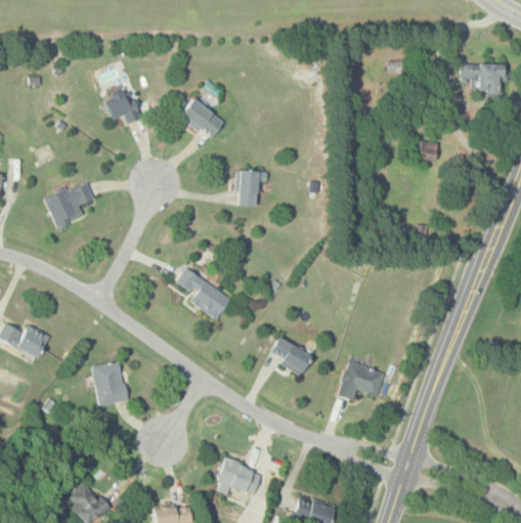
[(508,63),(463,61),(461,90),(506,93),(508,63)]
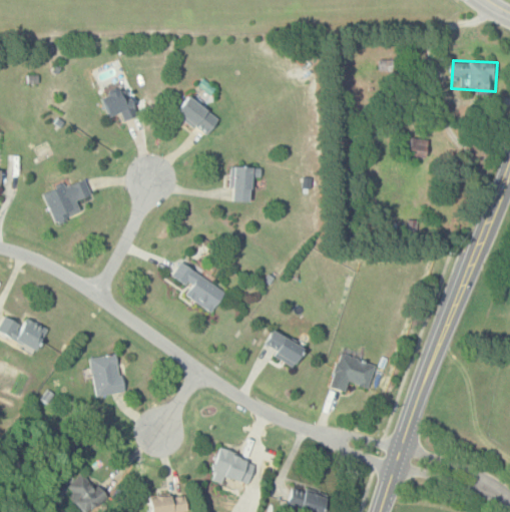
[(102,100),(113,117),(120,113),(125,122),(140,113),(124,87),(102,100)]
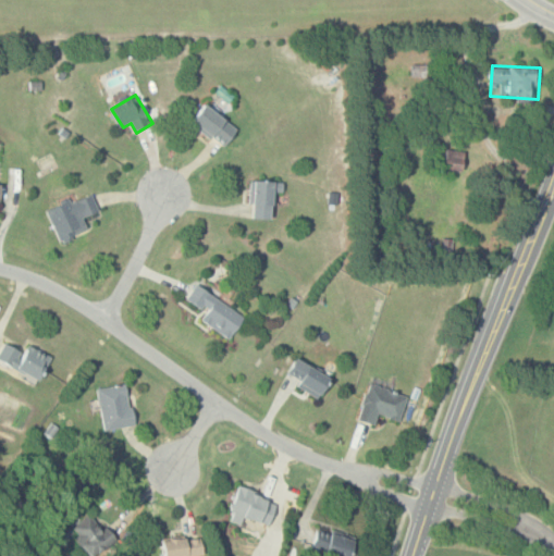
[(238,130),(207,104),(192,123),(223,149),(238,130)]
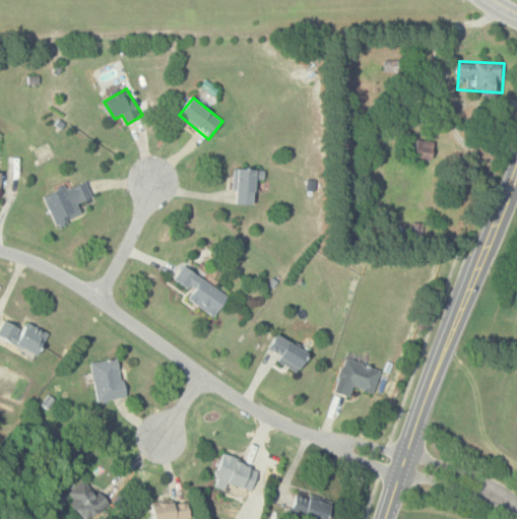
[(434,141),(418,141),(418,158),(434,158),(434,141)]
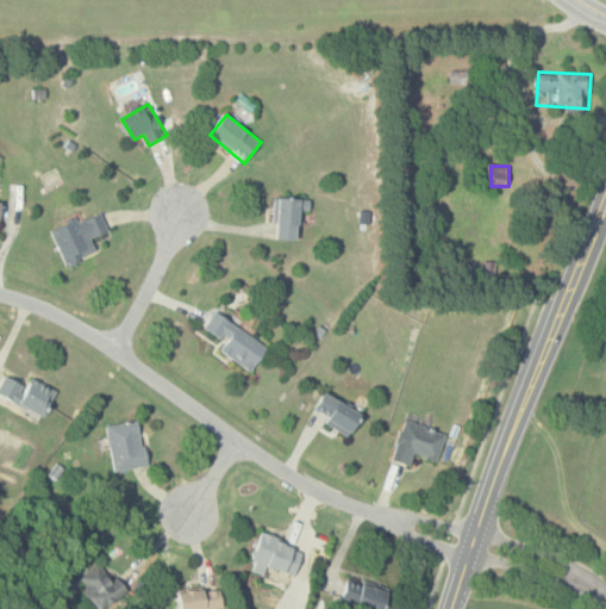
[(301,240),(301,199),(275,199),(275,240),(301,240)]
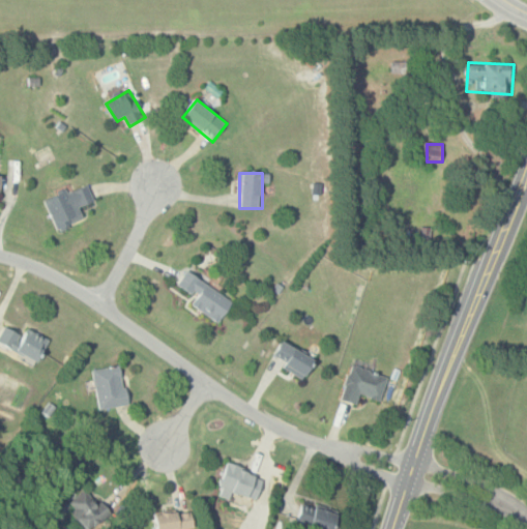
[(57,230),(85,219),(81,207),(94,202),(88,184),(46,200),(57,230)]
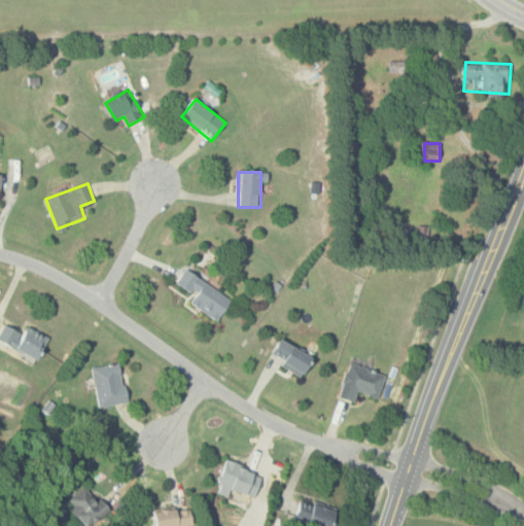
[(177,283),(196,296),(190,303),(218,321),(232,301),(186,270),(177,283)]
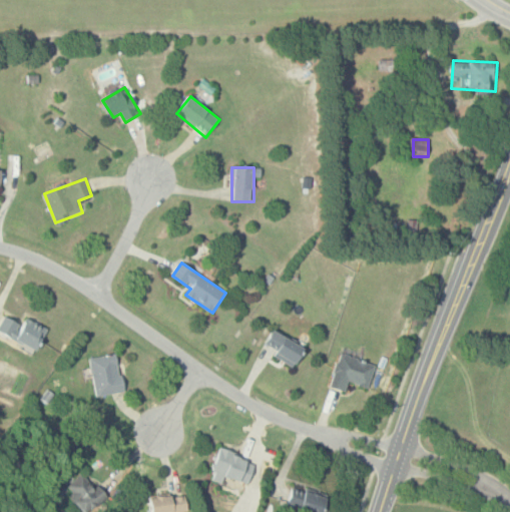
[(0,327),(0,332),(37,351),(48,329),(28,318),(24,326),(6,317),(0,327)]
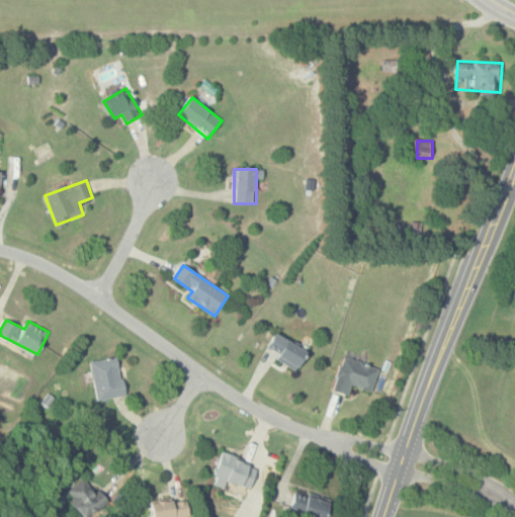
[(277,360),(298,371),(309,351),(276,334),(269,348),(280,354),(277,360)]
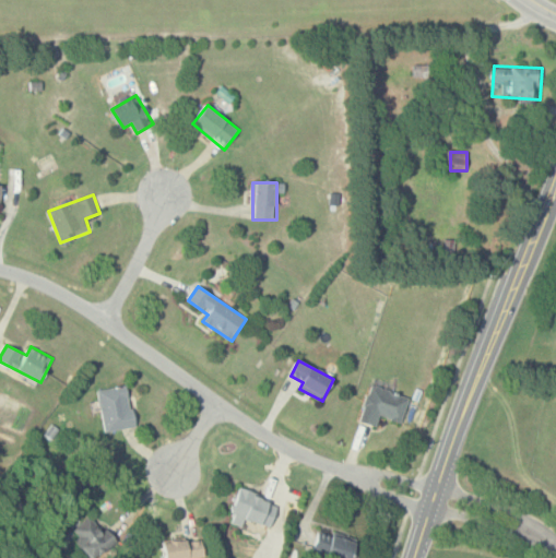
[(402,423),(410,398),(373,384),(361,422),(378,427),(381,416),(402,423)]
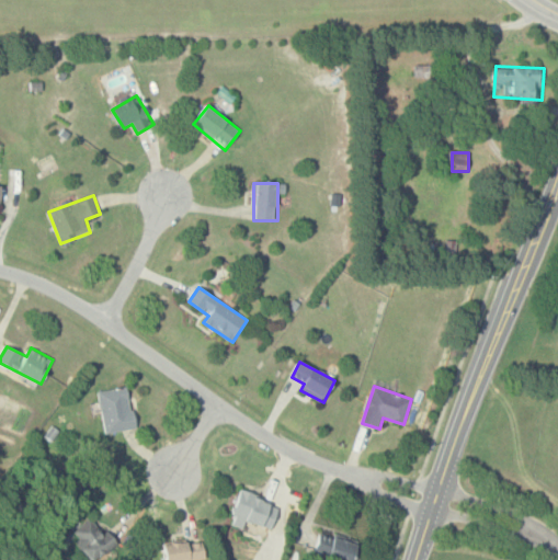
[(105,434),(137,430),(132,387),(100,391),(105,434)]
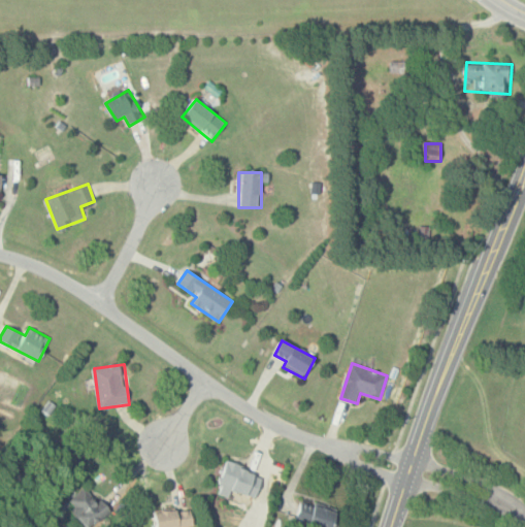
[(217,492),(232,498),(234,494),(254,501),(264,475),(228,462),(217,492)]
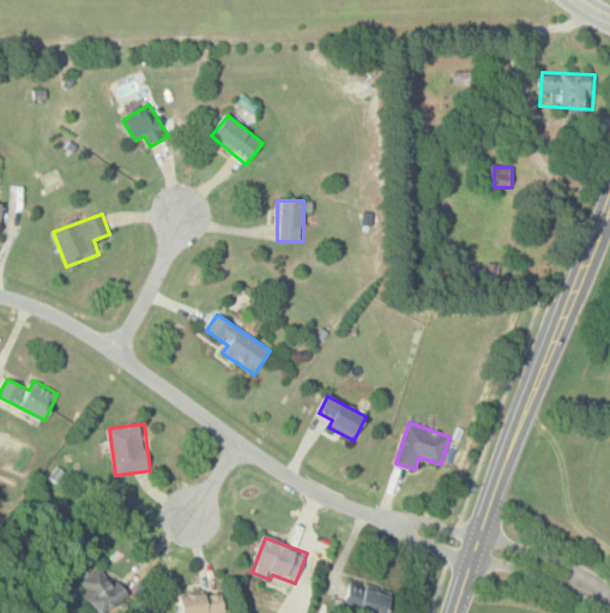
[(72,592),(94,612),(108,612),(128,593),(100,564),(72,592)]
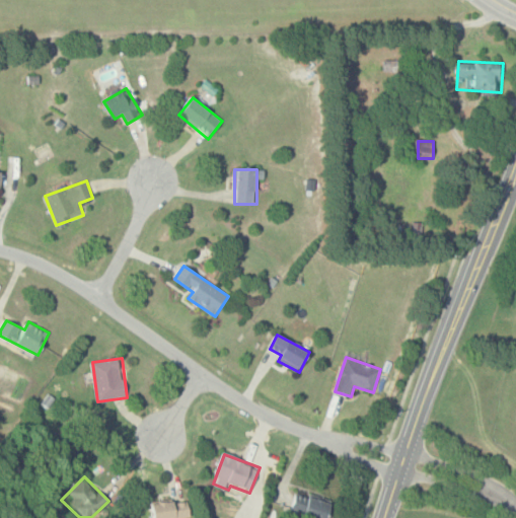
[(291,512),(309,517),(327,517),(333,503),(298,492),(291,512)]
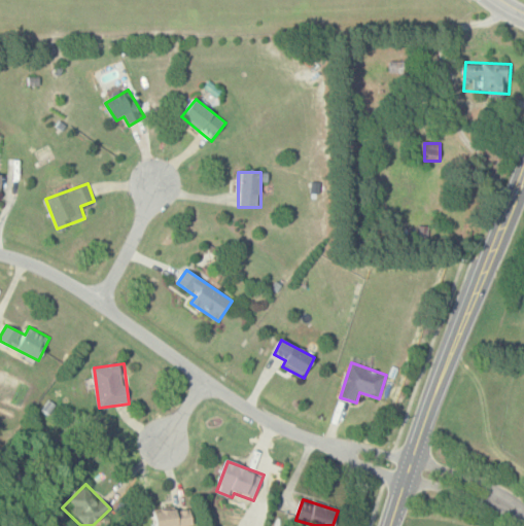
[(155,512),(158,525),(194,525),(191,507),(155,512)]
